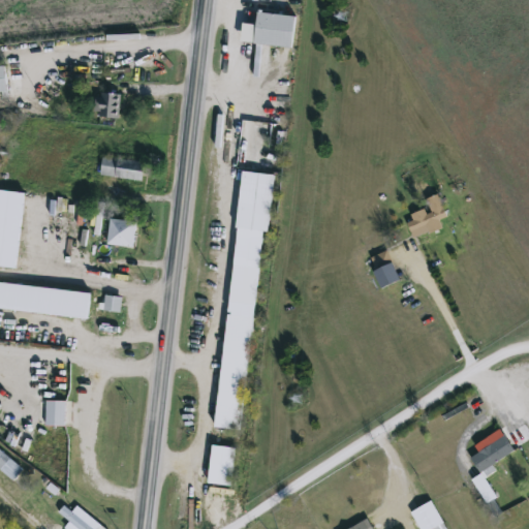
[(255,40),(258,9),(296,13),(292,45),(255,40)]
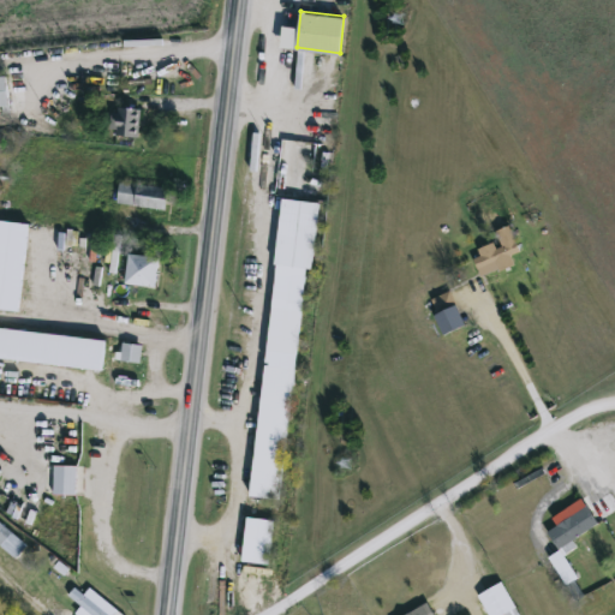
[(6,75),(0,75),(0,105),(10,103),(6,75)]
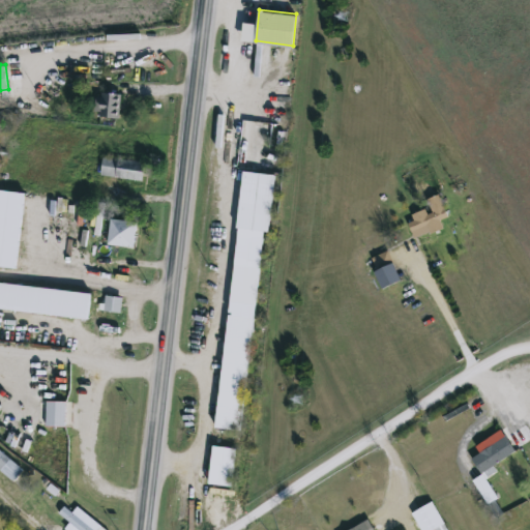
[(120,91),(120,114),(97,114),(97,91),(120,91)]
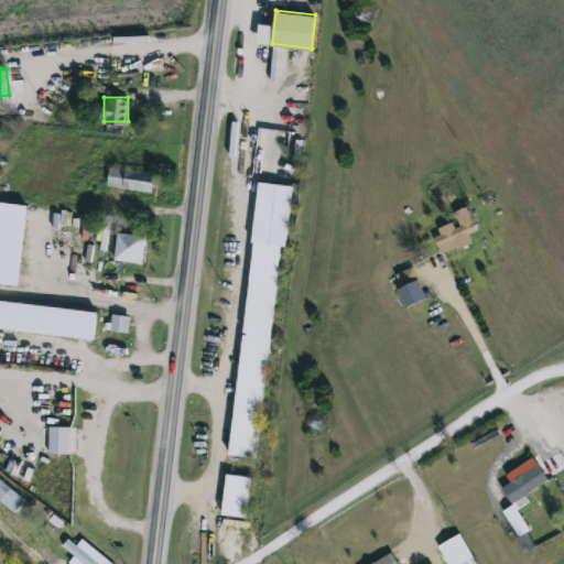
[(152,169),(150,188),(108,184),(109,164),(152,169)]
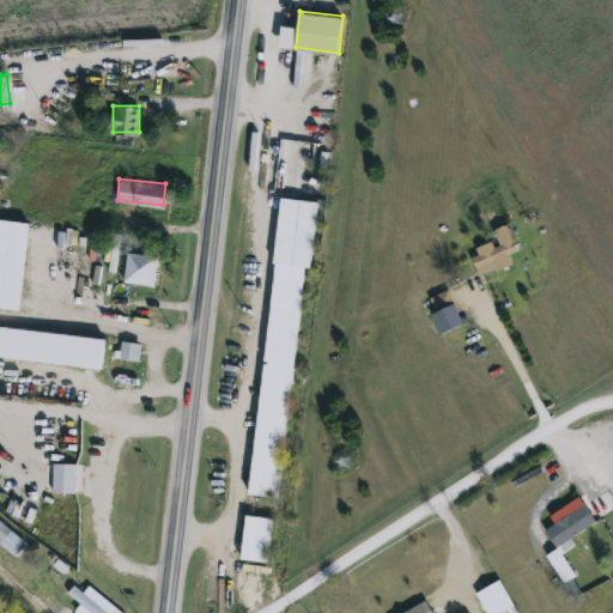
[(519,248),(510,252),(513,261),(481,273),(472,248),(498,238),(495,228),(509,222),(519,248)]
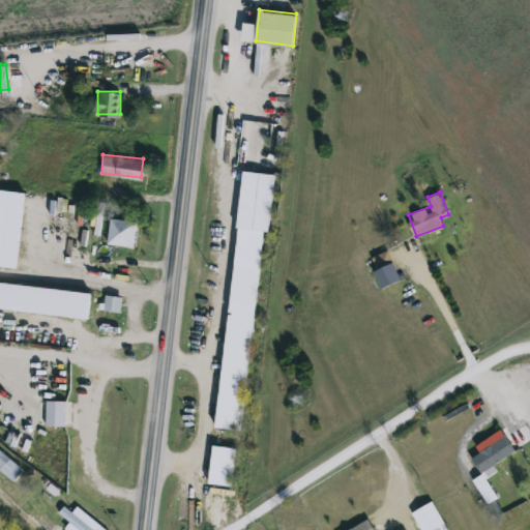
[(134,246),(108,242),(112,214),(138,218),(134,246)]
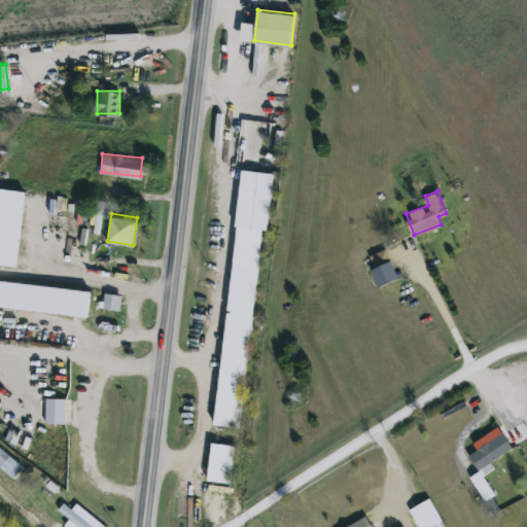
[(238,223),(264,226),(254,302),(229,299),(238,223)]
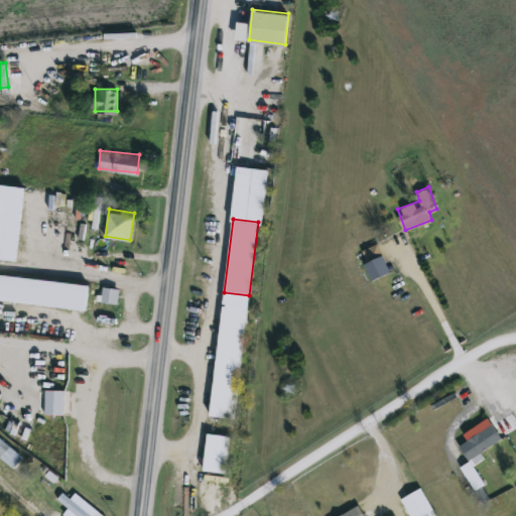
[(368,261),(363,249),(377,242),(383,254),(368,261)]
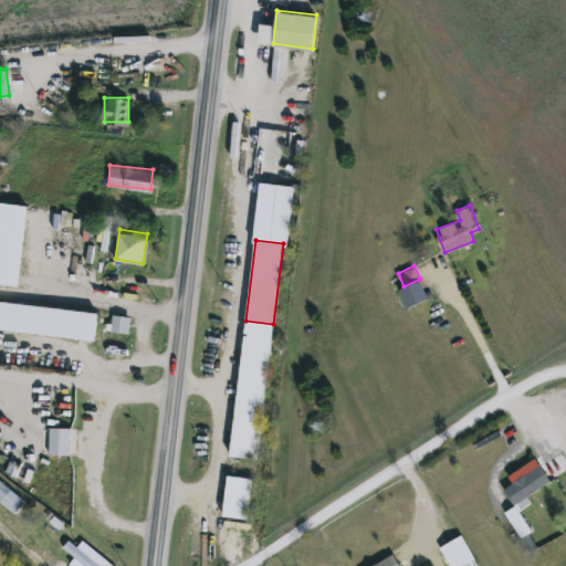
[(0,327),(0,300),(97,311),(94,338),(0,327)]
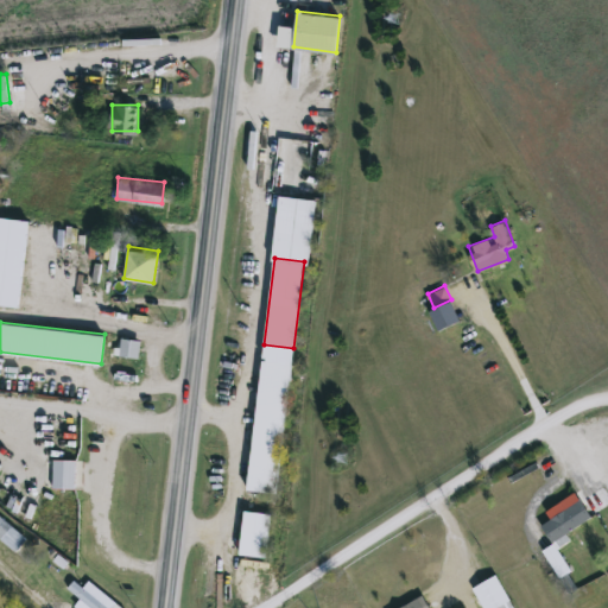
[(139,356),(119,354),(121,336),(140,339),(139,356)]
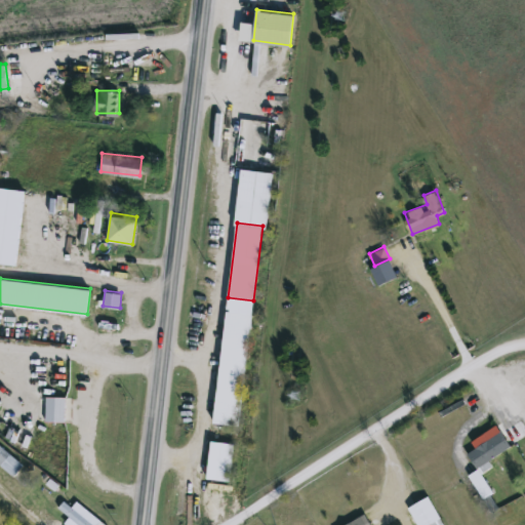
[(214,422),(226,310),(251,312),(240,425),(214,422)]
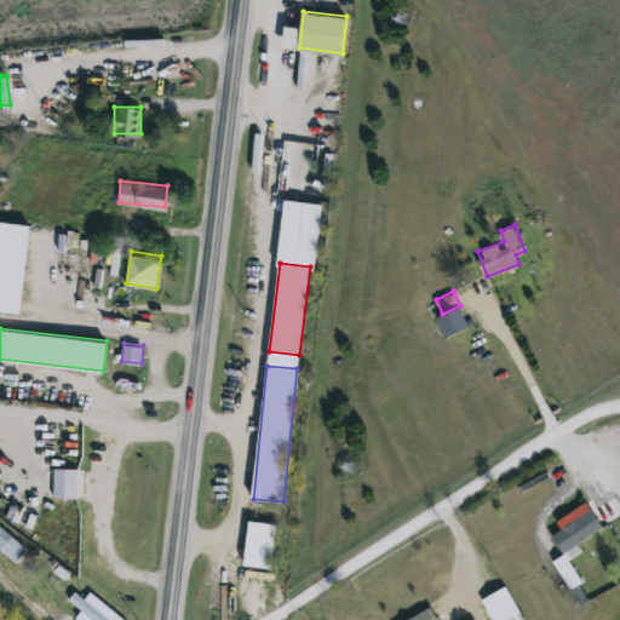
[(22,455),(7,461),(22,495),(12,500),(0,474),(0,436),(11,432),(22,455)]
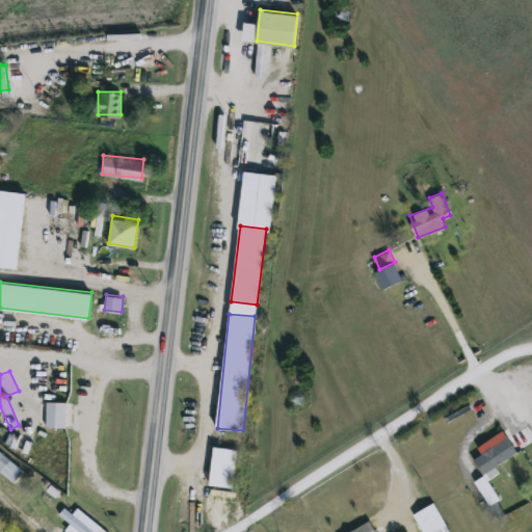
[(74,467),(63,472),(44,427),(54,423),(74,467)]
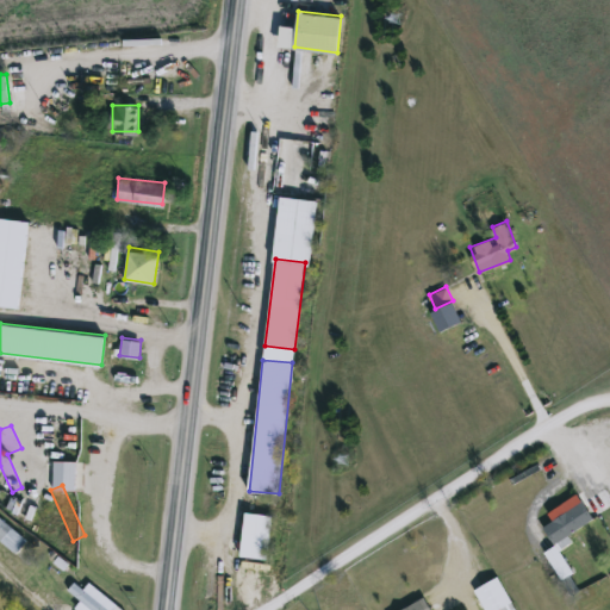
[(562,503),(566,509),(583,499),(593,517),(554,541),(545,524),(553,520),(548,511),(562,503)]
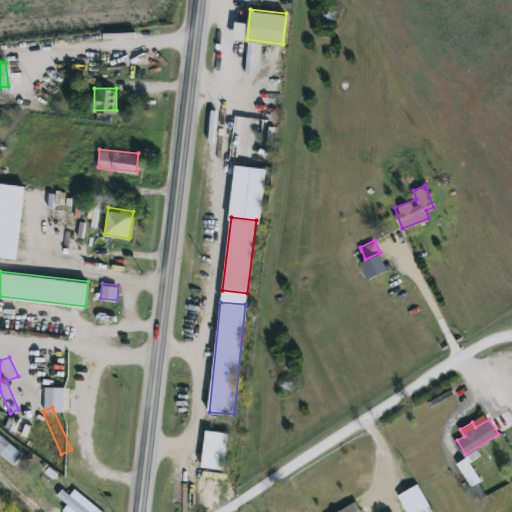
[(224,469),(202,466),(206,429),(229,431),(224,469)]
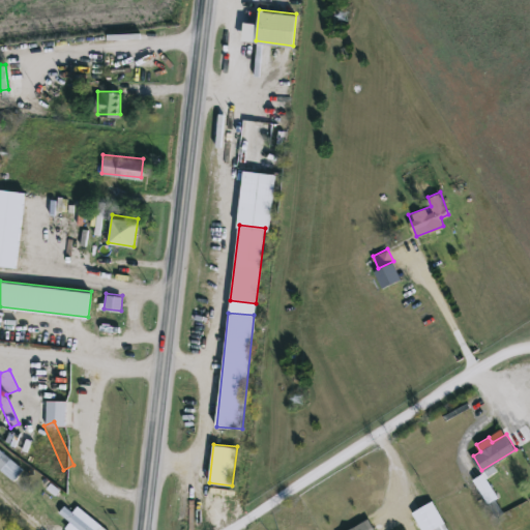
[(446,526),(438,529),(421,529),(412,510),(434,500),(446,526)]
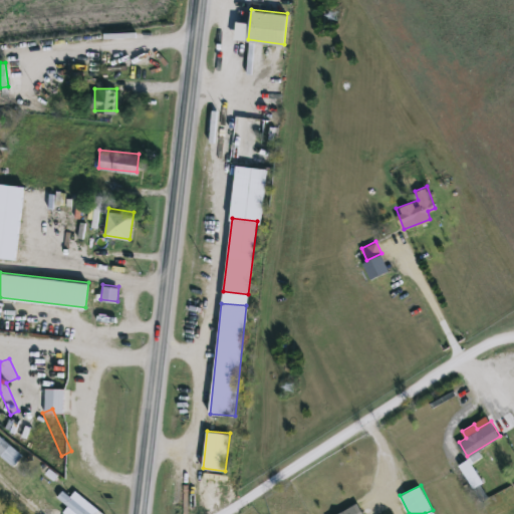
[(74,489),(103,513),(79,513),(57,496),(63,489),(69,495),(74,489)]
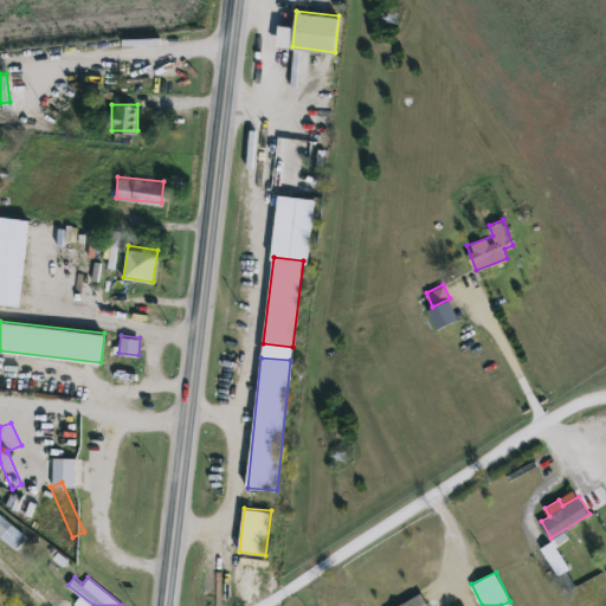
[(394,605),(424,593),(429,605),(394,605)]
